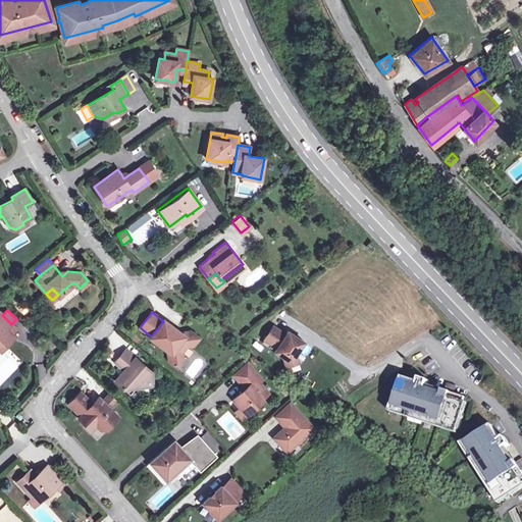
[(0,313),(0,347),(3,344),(5,346),(13,337),(11,335),(6,330),(11,324),(2,315),(0,313)]
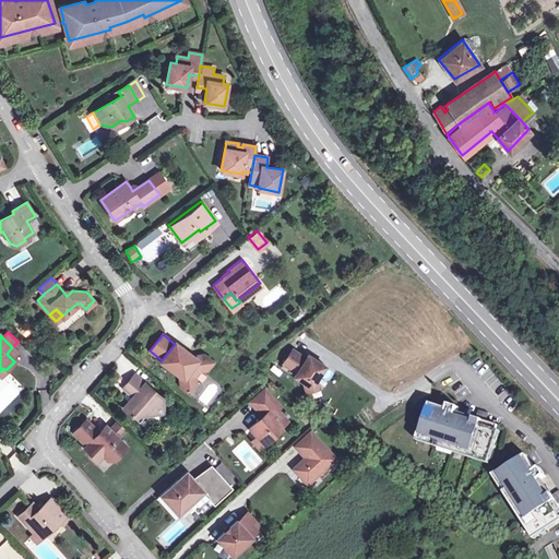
[(162,360),(161,361),(180,376),(181,387),(190,393),(197,384),(195,377),(200,371),(207,369),(205,355),(194,356),(175,343),(175,344),(162,360)]
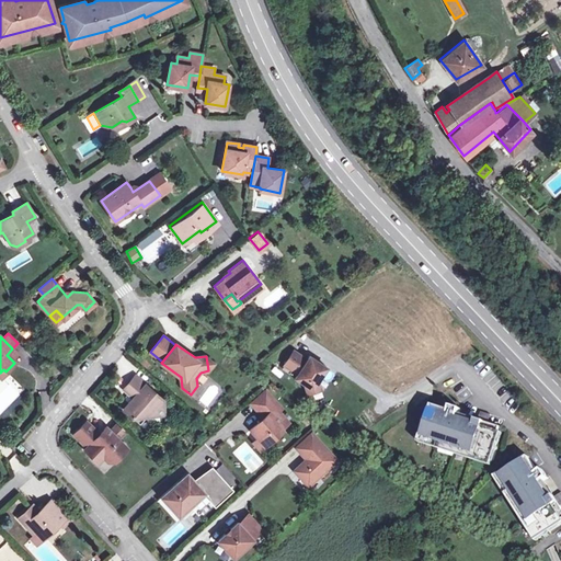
[(12,348),(7,355),(12,361),(18,354),(12,348)]
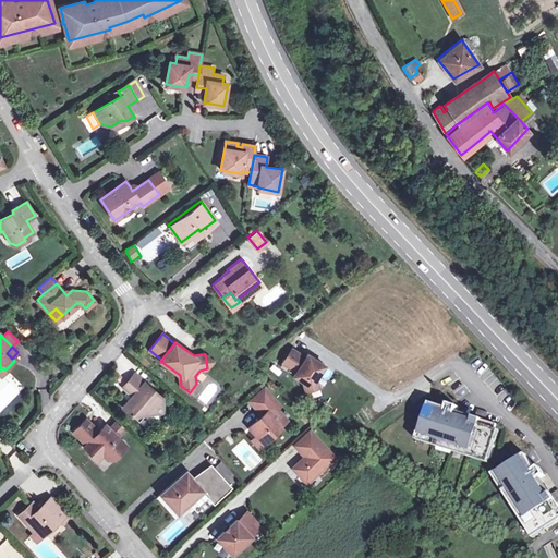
[(290,375),(299,380),(302,390),(316,386),(313,377),(322,364),(314,359),(313,361),(308,359),(310,356),(304,353),(302,356),(288,348),(279,363),(292,371),(290,375)]
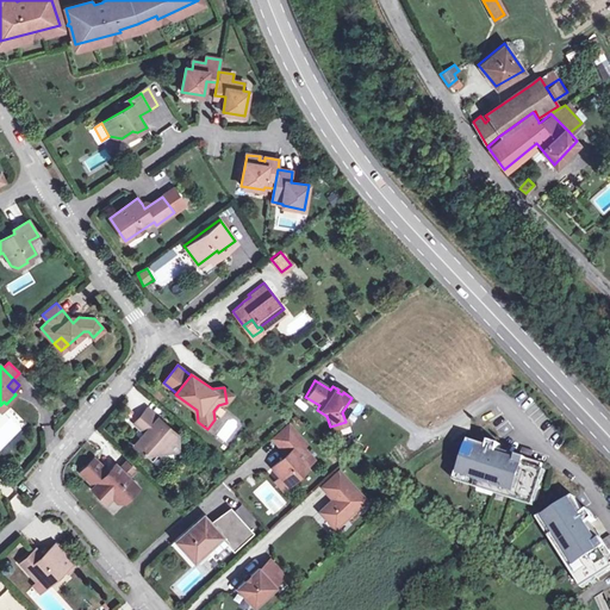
[(134,422),(144,431),(134,443),(143,452),(157,450),(178,449),(176,433),(147,408),(137,417),(134,422)]
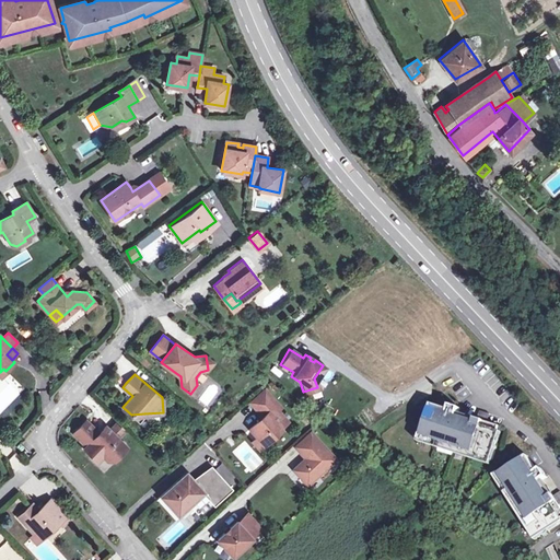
[(270,395),(265,389),(251,403),(256,408),(270,395)]
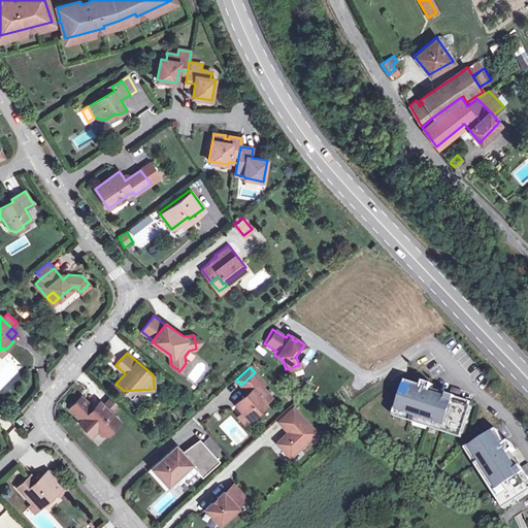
[(255,372),(241,385),(249,393),(236,404),(243,411),(245,415),(255,415),(266,404),(265,402),(271,397),(262,387),(259,384),(262,381),(255,372)]
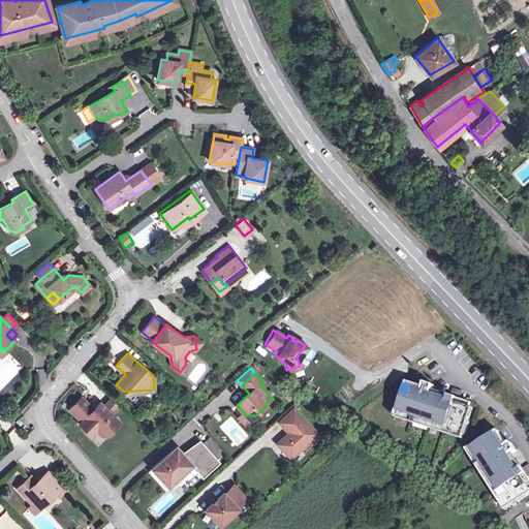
[(460,401),(452,398),(448,406),(431,401),(434,393),(435,387),(427,385),(425,390),(409,384),(408,389),(400,413),(463,434),(471,409),(472,405),(460,401)]
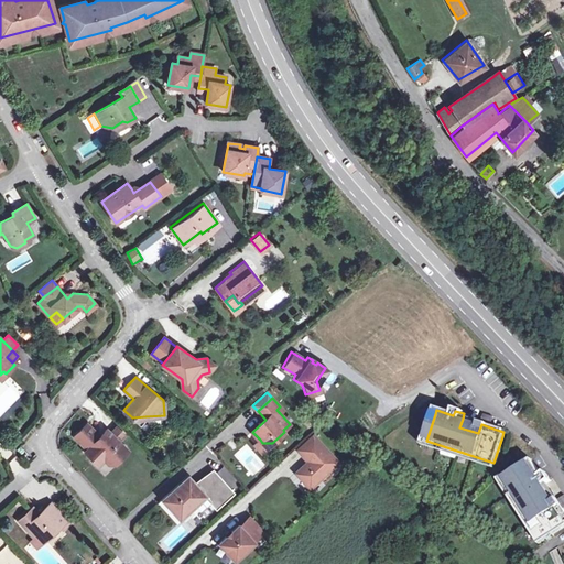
[(435,414),(432,413),(421,446),(495,470),(506,437),(502,436),(494,463),(426,441),(435,414)]
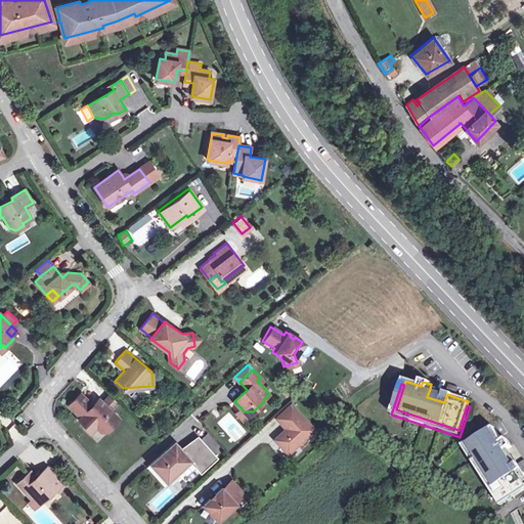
[(447,394),(455,397),(457,389),(449,387),(447,394)]
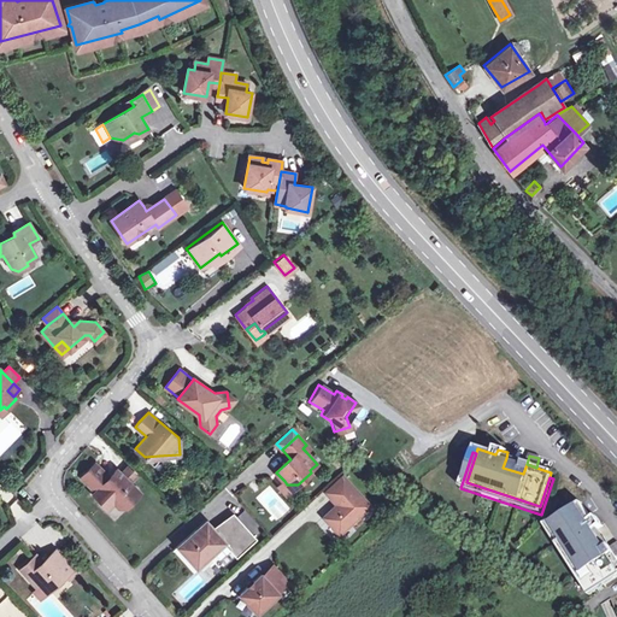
[(503,468),(523,474),(527,464),(506,458),(503,468)]
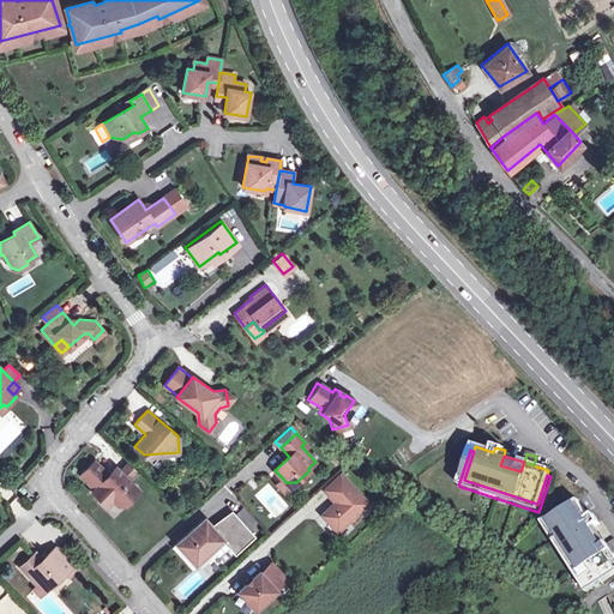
[(94,461),(80,474),(94,487),(91,489),(101,499),(107,493),(112,499),(115,503),(122,503),(137,488),(128,479),(120,470),(115,467),(107,474),(94,461)]
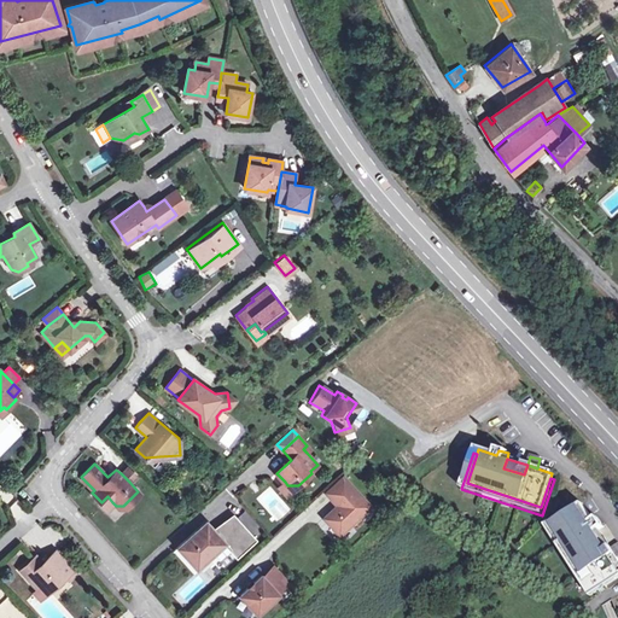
[(127,467),(121,473),(129,482),(135,476),(127,467)]
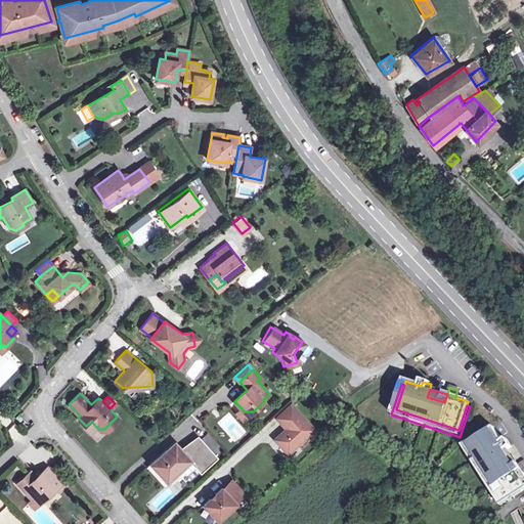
[(275,418),(280,424),(296,410),(291,404),(275,418)]
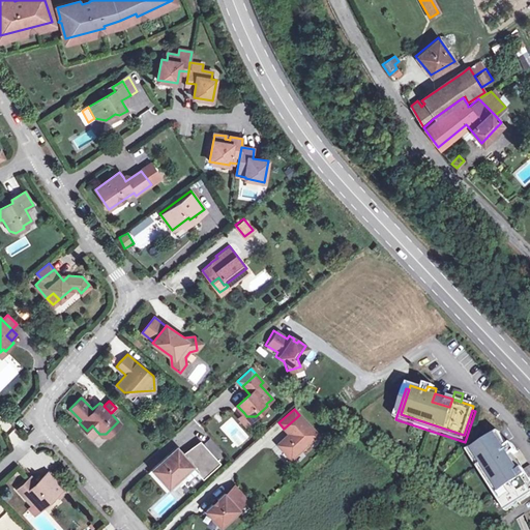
[(246,416),(244,413),(240,417),(246,424),(256,416),(246,416)]
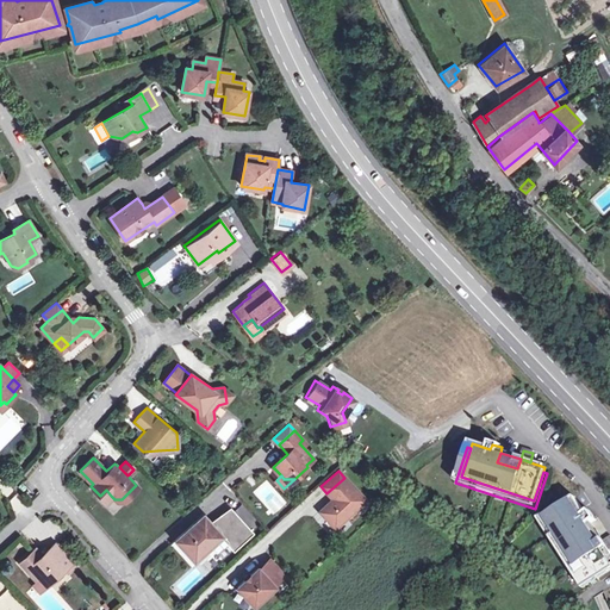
[(335,530),(367,502),(344,478),(327,493),(334,500),(321,512),(335,530)]
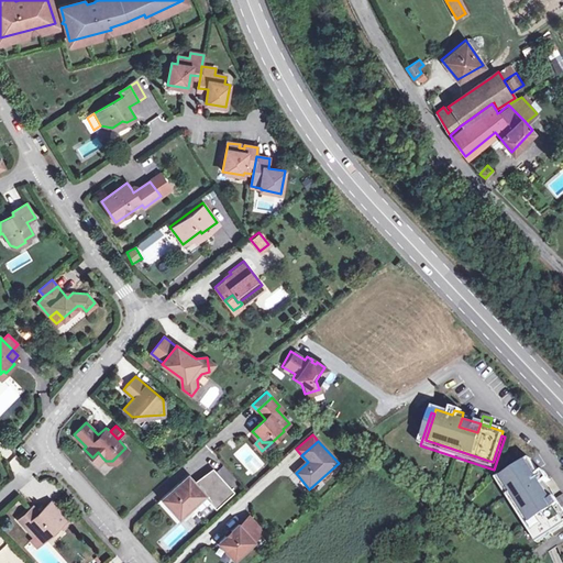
[(98,452),(92,457),(97,463),(102,457),(98,452)]
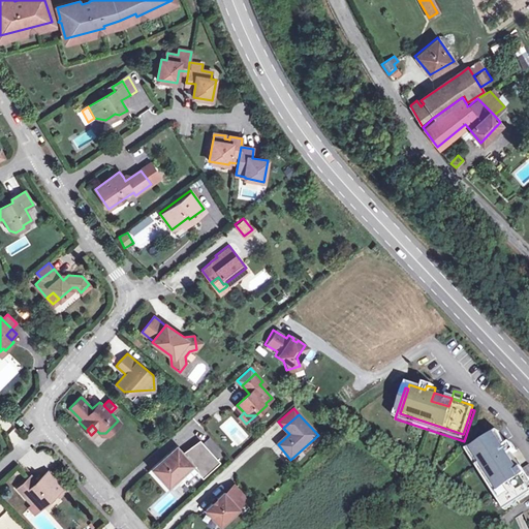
[(528,497),(528,493),(509,506),(473,450),(496,437),(494,434),(467,452),(505,512),(528,497)]
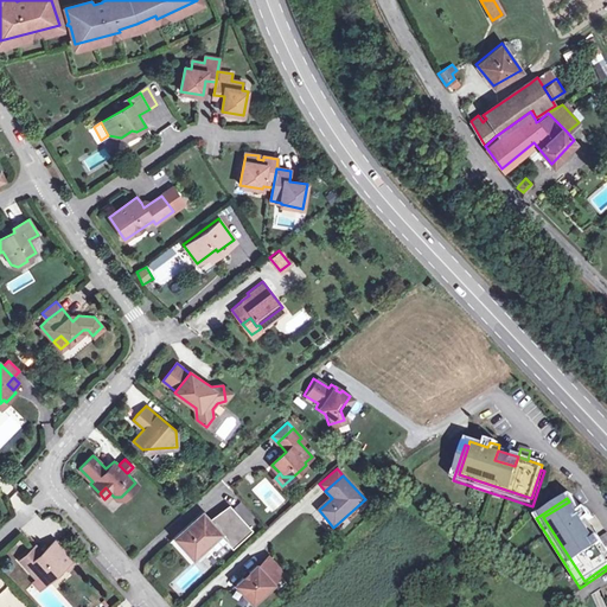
[(606,550),(606,549),(600,541),(592,547),(580,528),(589,523),(593,519),(588,511),(583,515),(573,498),(569,502),(543,517),(585,581),(606,566),(606,550)]
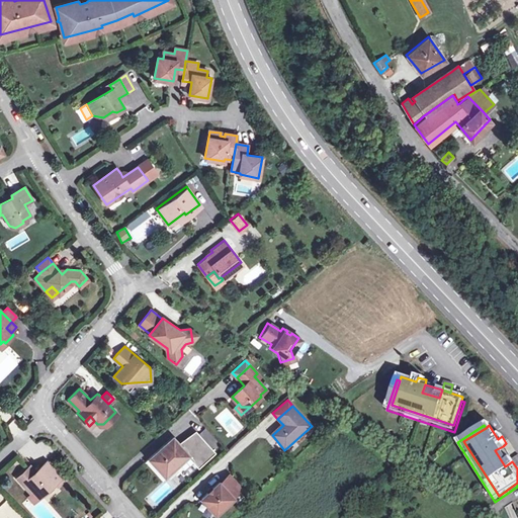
[(201,434),(209,443),(214,438),(205,429),(201,434)]
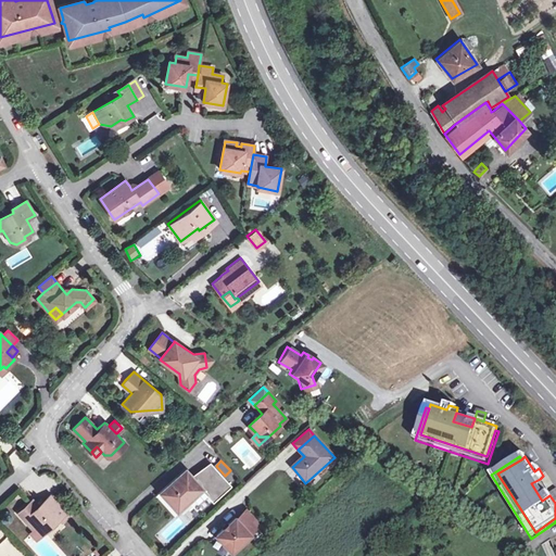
[(179,478),(162,493),(177,510),(190,500),(191,502),(204,490),(215,501),(231,487),(212,466),(197,480),(188,488),(186,484),(179,478)]
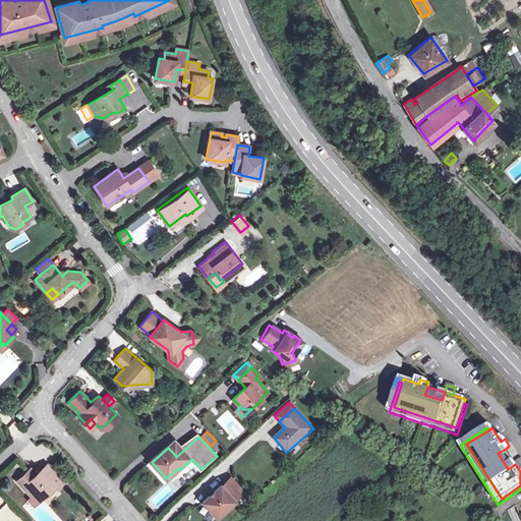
[(168,448),(174,454),(182,447),(176,441),(168,448)]
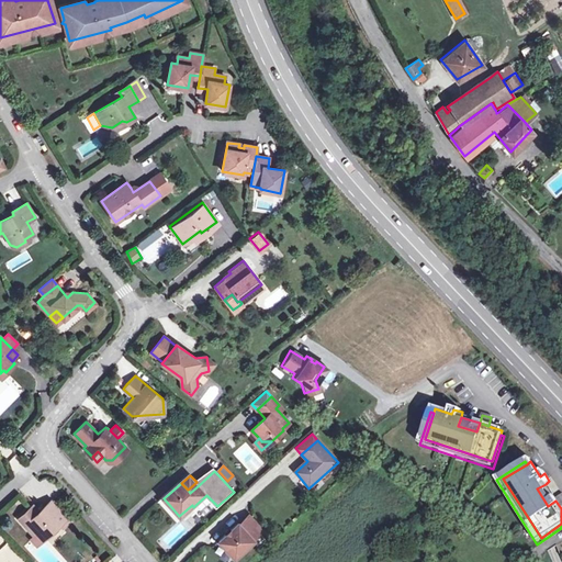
[(188,490),(190,493),(199,485),(197,482),(188,490)]
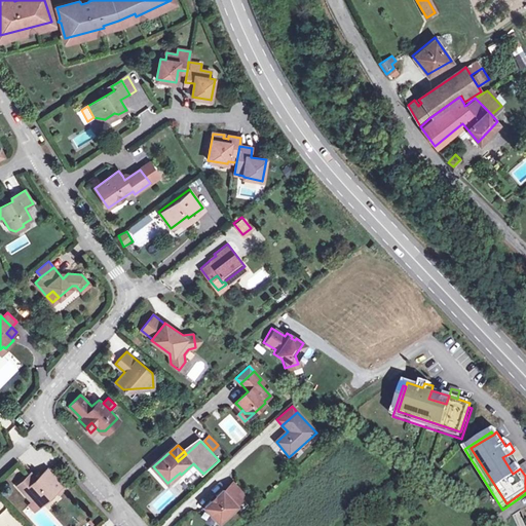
[(513,474),(520,468),(511,453),(502,457),(513,474)]
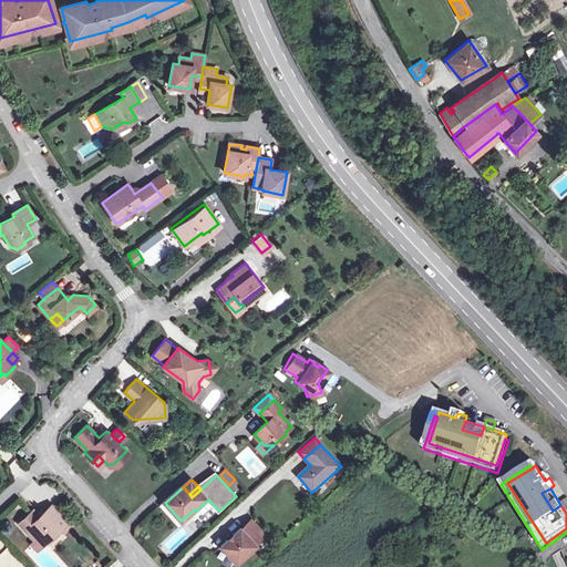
[(32,509),(19,523),(35,540),(41,535),(45,540),(60,528),(62,531),(70,525),(51,504),(38,516),(32,509)]
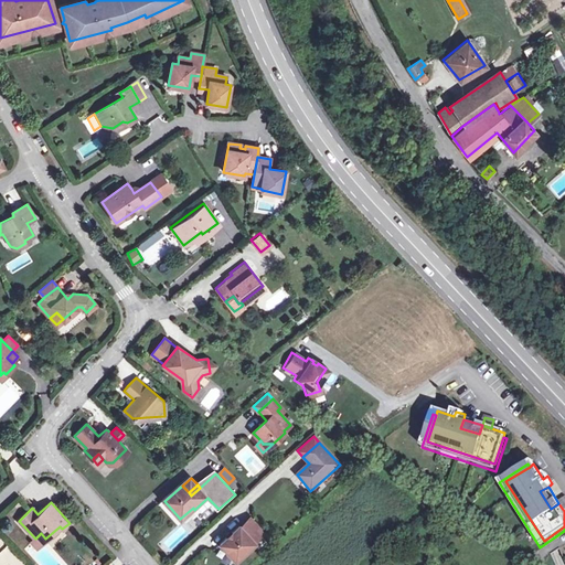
[(264,534),(251,519),(241,529),(254,543),(264,534)]
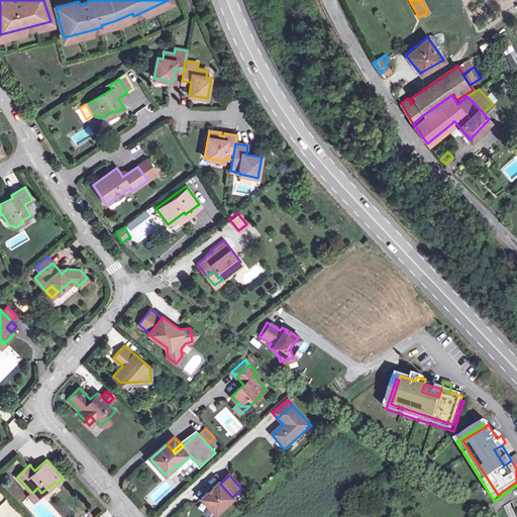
[(201,499),(215,514),(233,498),(232,497),(220,484),(219,483),(201,499)]
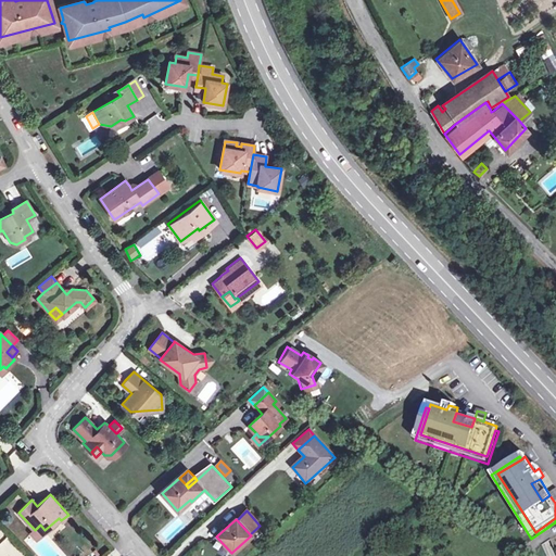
[(24,555),(4,539),(0,543),(0,555),(24,555)]
